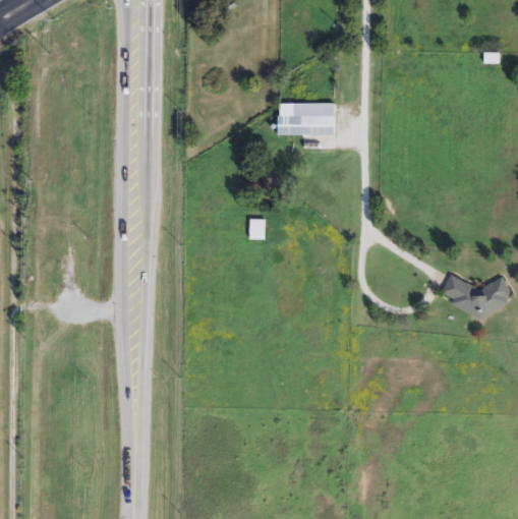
[(498,63),(482,63),(482,52),(498,52),(498,63)]
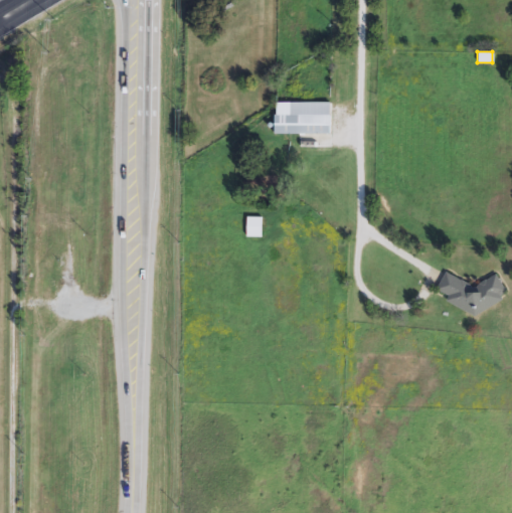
[(152,83),(159,98),(172,92),(166,77),(152,83)]
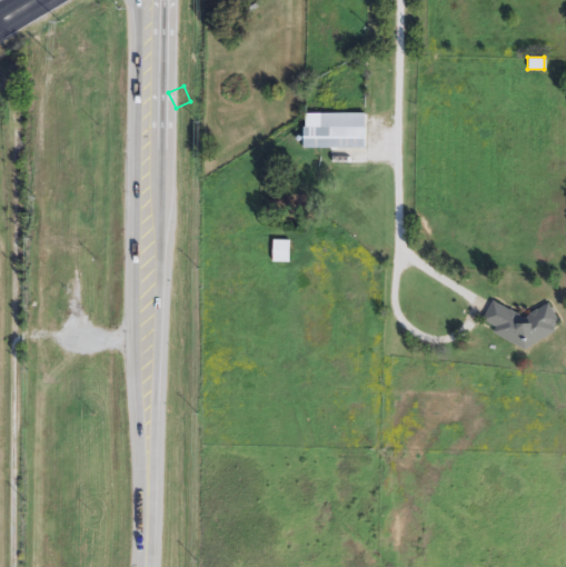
[(304,148),(304,112),(364,112),(364,148),(304,148)]
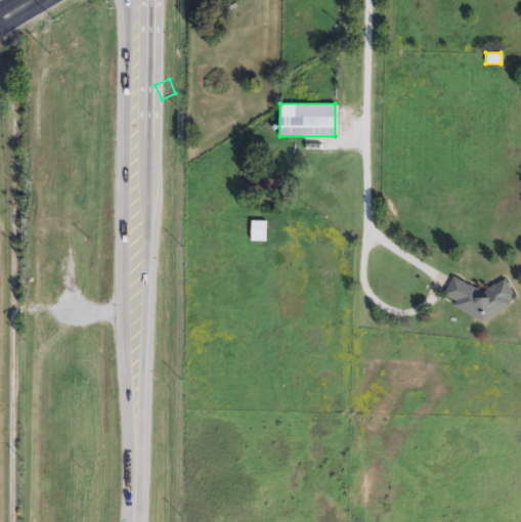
[(265,241),(251,241),(251,221),(265,221),(265,241)]
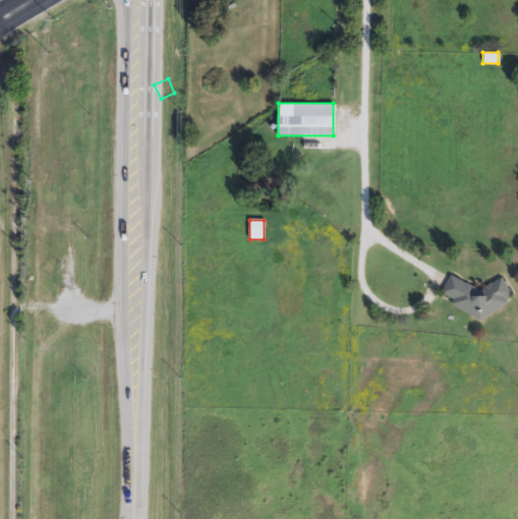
[(490,322),(440,296),(451,275),(483,291),(491,277),(508,286),(490,322)]
